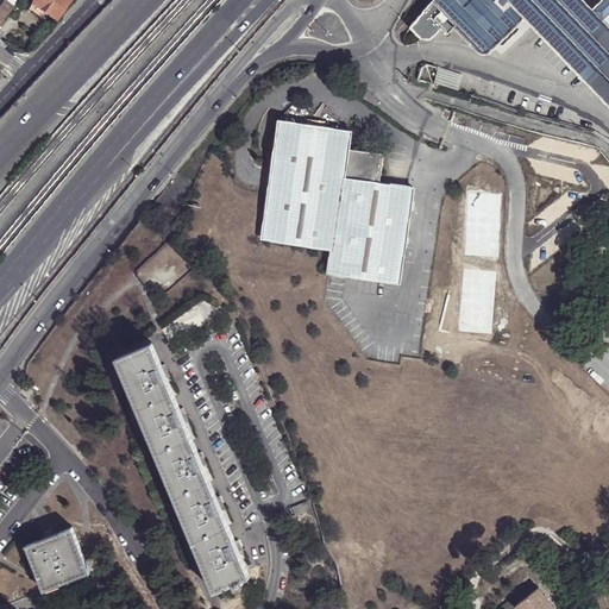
[(0,26),(16,6),(13,6),(11,2),(6,0),(1,0),(0,2),(0,26)]
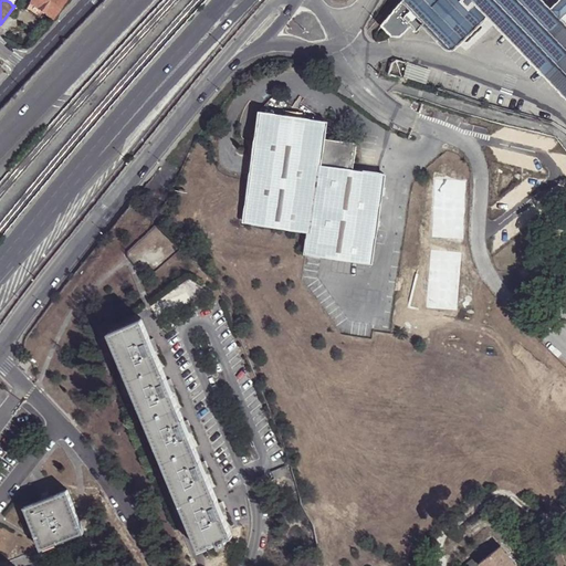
[(31,0),(31,1),(27,8),(39,17),(43,10),(53,18),(65,0),(31,0)]
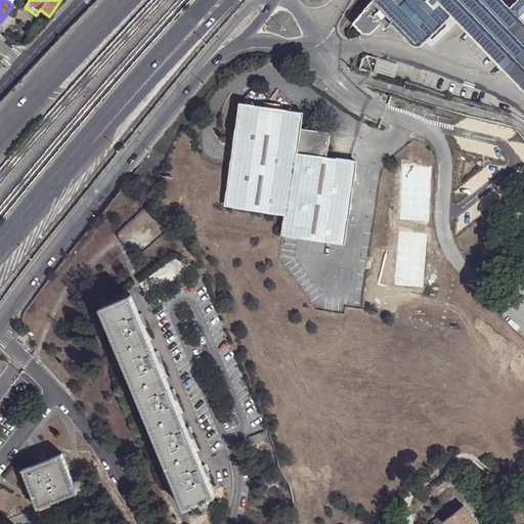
[(375,0),(373,0),(353,23),(362,33),(363,33),(372,33),(381,24),(377,18),(383,11),(375,0)]
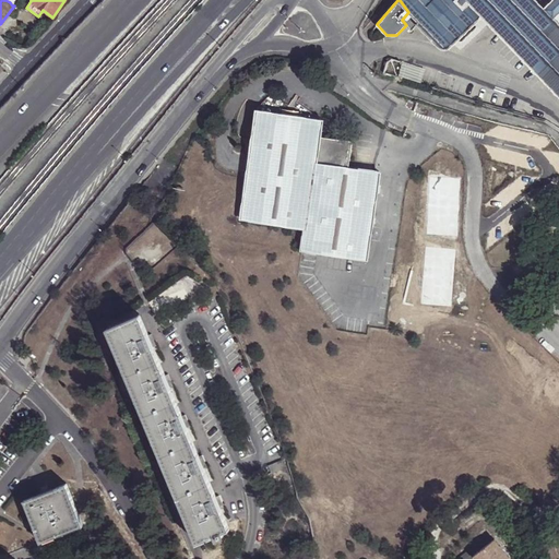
[(402,20),(406,25),(412,31),(418,24),(438,45),(444,48),(452,45),(483,16),(558,96),(558,0),(400,0),(408,12),(402,20)]
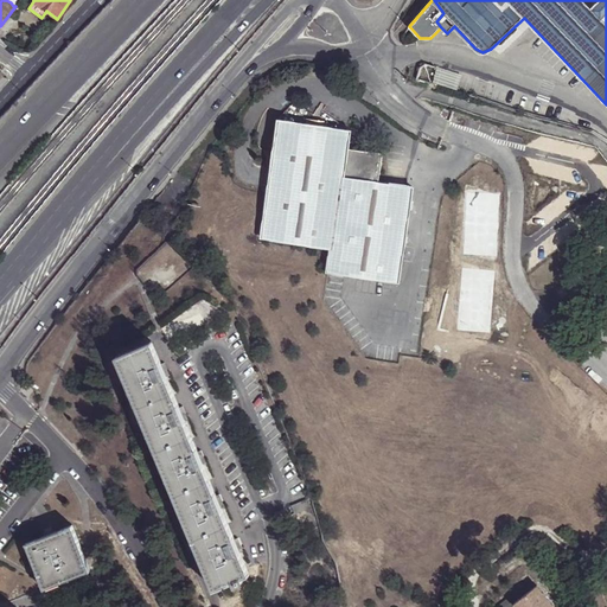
[(438,70),(433,85),(458,93),(461,77),(438,70)]
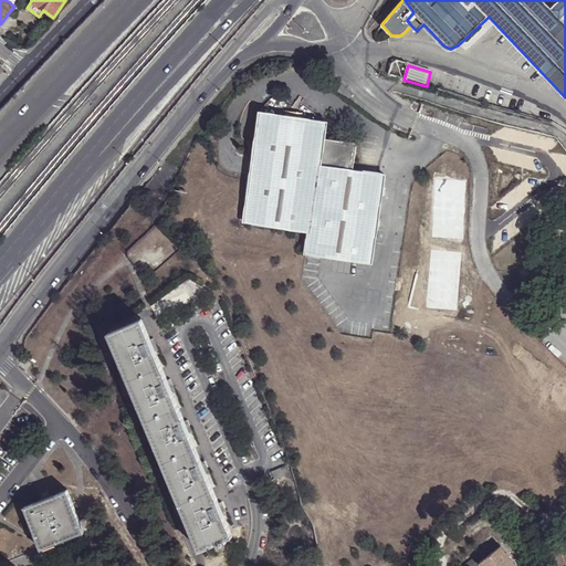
[(249,181),(243,222),(308,232),(325,137),(327,121),(260,112),(249,181)]
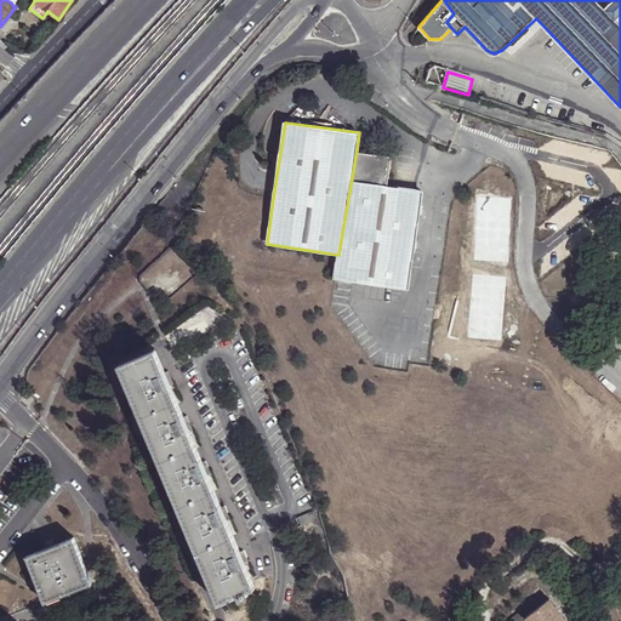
[(392,155),(357,151),(339,255),(335,279),(409,290),(421,192),(388,187),(392,155)]
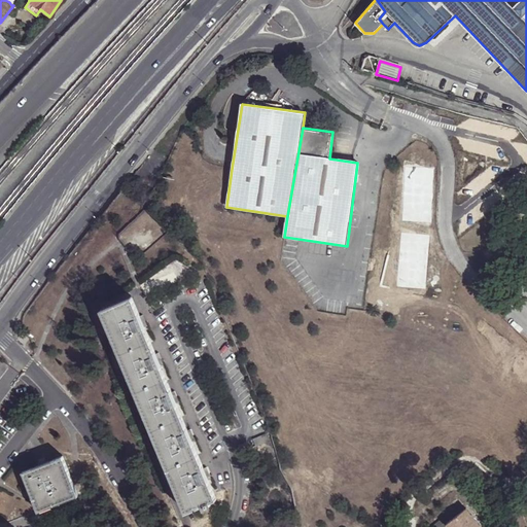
[(203,504),(208,502),(215,499),(202,466),(184,425),(164,375),(147,337),(131,296),(104,308),(188,511),(203,504)]
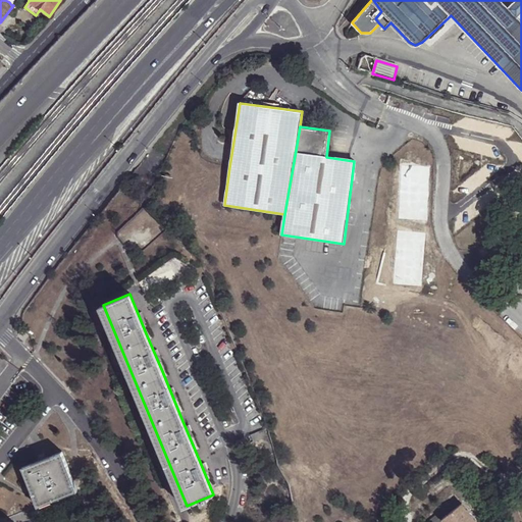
[(79,490),(63,452),(22,467),(39,506),(79,490)]
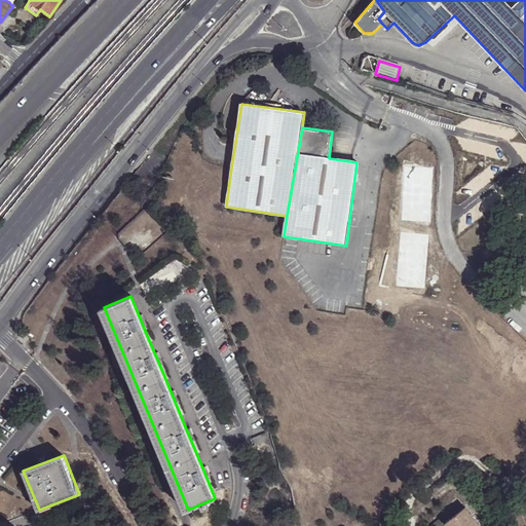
[(477,525),(466,512),(448,525),(477,525)]
